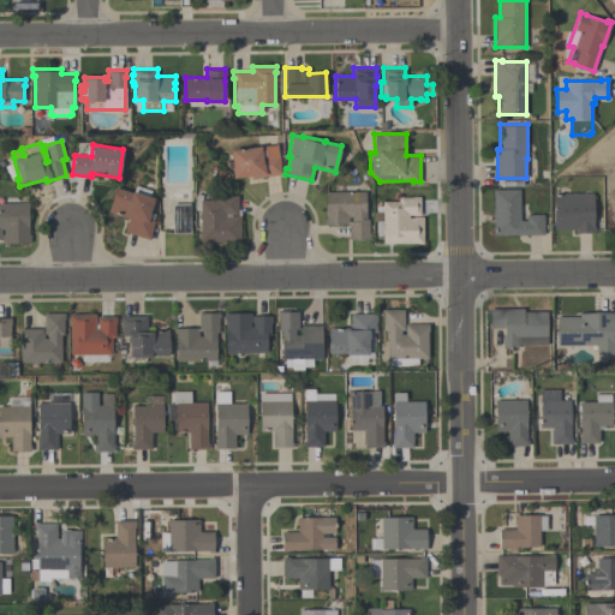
[(231,149),(261,145),(261,147),(276,144),(278,155),(279,155),(281,174),(260,177),(260,174),(233,178),(232,167),(231,149)]
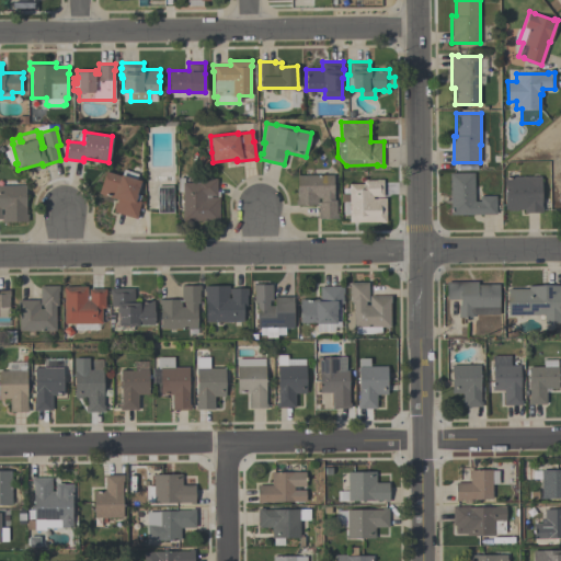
[(98,193),(105,170),(119,174),(121,173),(122,174),(123,169),(138,173),(136,178),(140,179),(139,182),(140,182),(137,194),(140,195),(138,201),(140,202),(137,213),(138,213),(136,218),(113,212),(117,198),(98,193)]
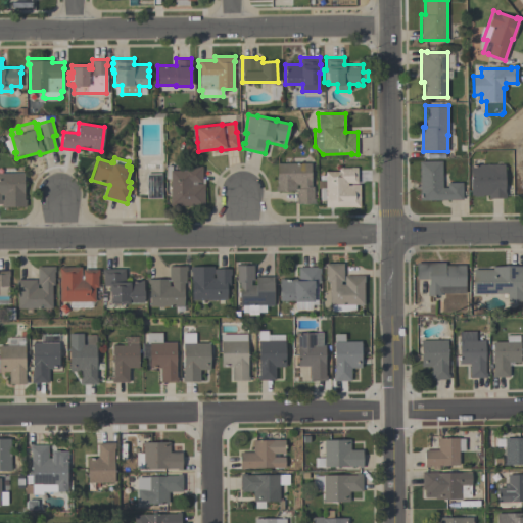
[(420,199),(420,160),(441,160),(441,187),(447,187),(447,182),(463,182),(463,199),(420,199)]
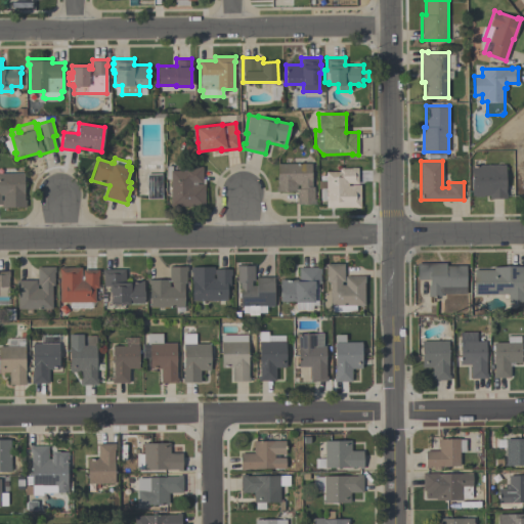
[(311,163),(311,186),(314,186),(314,204),(297,204),(297,190),(276,190),(276,186),(277,186),(277,163),(311,163)]
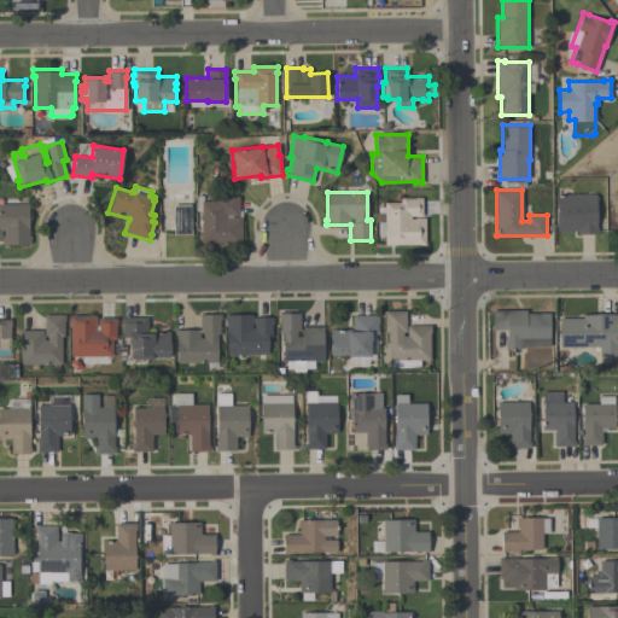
[(598,233),(577,234),(577,231),(570,231),(570,232),(560,232),(560,231),(557,231),(555,194),(595,193),(596,227),(598,227),(598,233)]
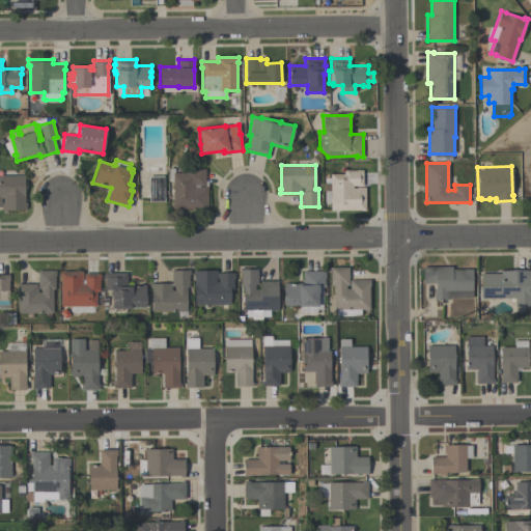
[(172,207),(172,182),(168,182),(168,167),(174,167),(174,172),(187,172),(187,169),(199,169),(199,168),(205,168),(205,185),(199,185),(199,186),(207,186),(207,210),(200,210),(200,207),(172,207)]
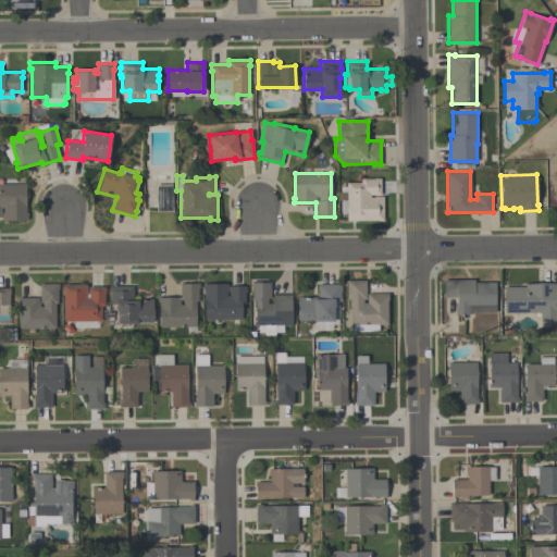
[(383,220),(378,220),(347,220),(346,213),(341,213),(341,193),(346,192),(346,182),(361,182),(360,178),(374,178),(374,177),(381,177),(381,195),(373,195),(370,195),(370,197),(374,197),(374,196),(383,196),(383,220)]
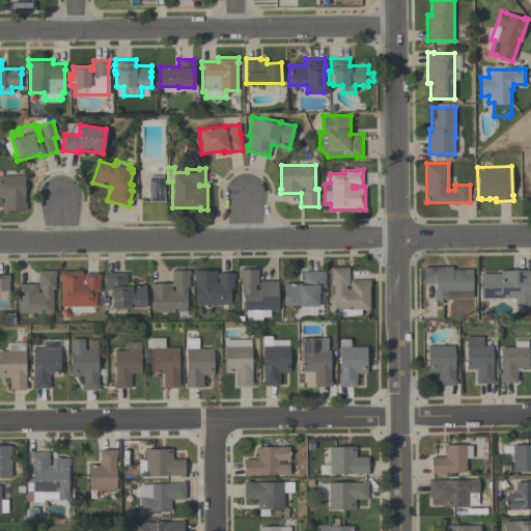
[(26,210),(1,210),(1,206),(0,206),(0,174),(24,174),(24,202),(26,202),(26,210)]
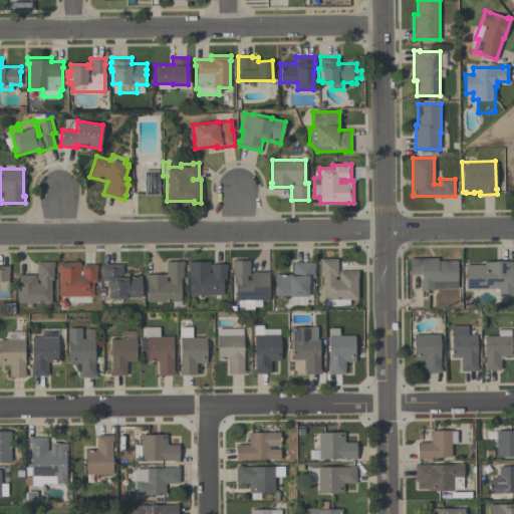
[(457,288),(432,288),(432,290),(420,290),(420,279),(421,279),(421,273),(410,273),(410,257),(437,257),(437,260),(457,260),(457,288)]
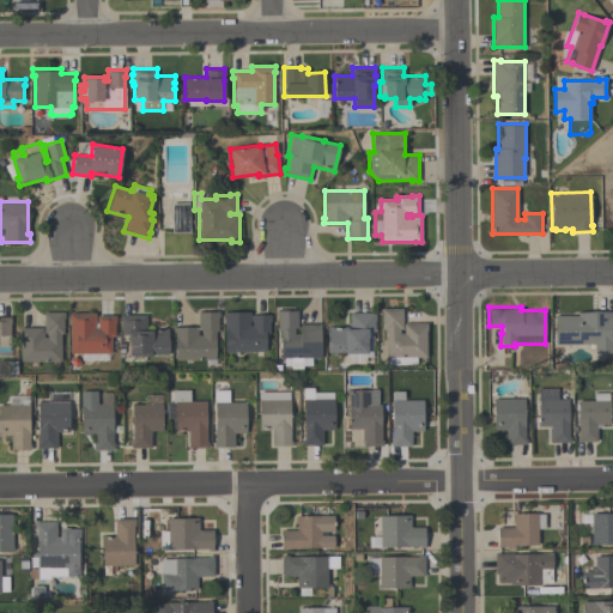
[(381,308),(402,308),(402,328),(399,328),(400,333),(404,333),(404,323),(428,322),(428,331),(426,331),(426,357),(417,357),(417,364),(388,364),(388,357),(386,357),(386,329),(382,331),(382,319),(381,308)]
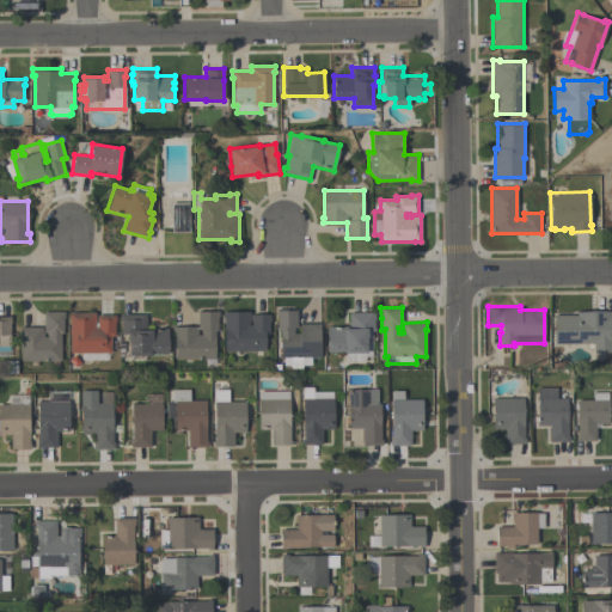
[(320,357),(311,357),(311,365),(301,365),(301,367),(291,367),(291,365),(283,365),(283,357),(281,357),(281,330),(277,330),(277,316),(276,316),(276,308),(286,308),(286,310),(297,310),(297,328),(293,328),(293,334),(299,334),(299,323),(320,323),(320,357)]
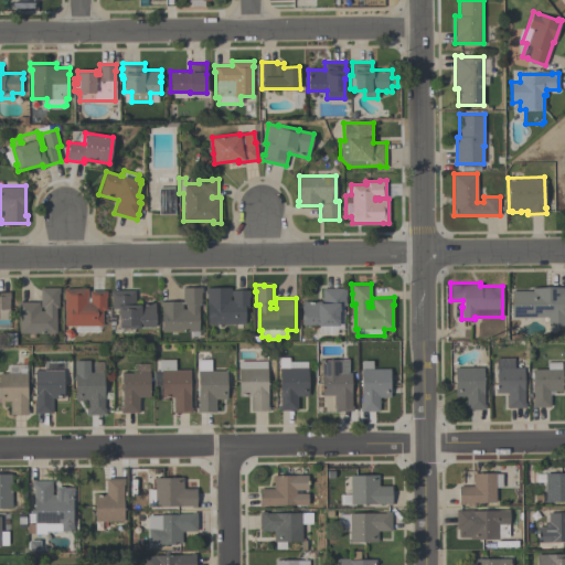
[(564,326),(547,326),(547,317),(512,317),(511,304),(512,290),(532,290),(532,287),(548,286),(563,287),(563,292),(562,292),(562,313),(564,313),(564,326)]
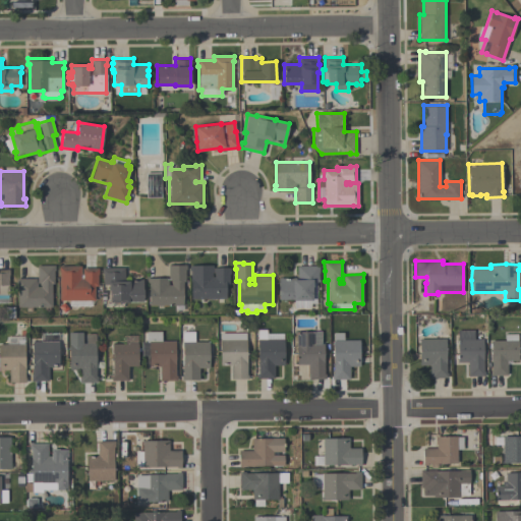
[(16,278),(36,278),(36,286),(40,286),(40,283),(37,283),(37,265),(54,265),(54,270),(53,270),(53,283),(52,283),(52,306),(17,306),(17,284),(16,284),(16,278)]
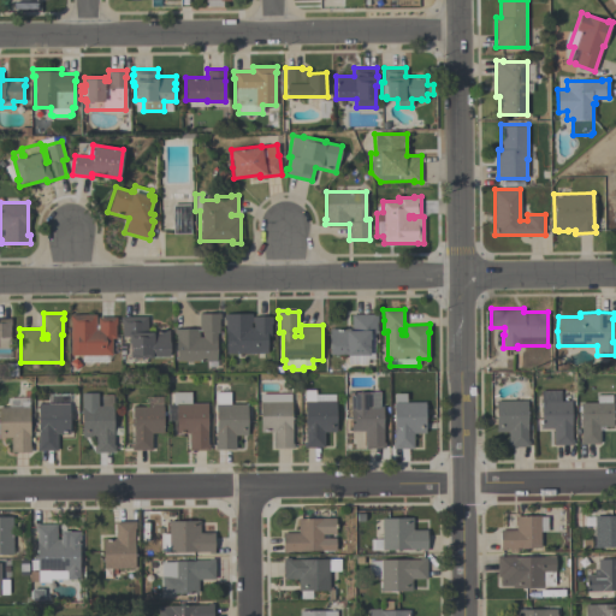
[(220,313),(220,318),(219,318),(219,332),(217,332),(215,366),(206,366),(206,361),(176,360),(176,335),(175,333),(175,329),(199,329),(199,313),(220,313)]
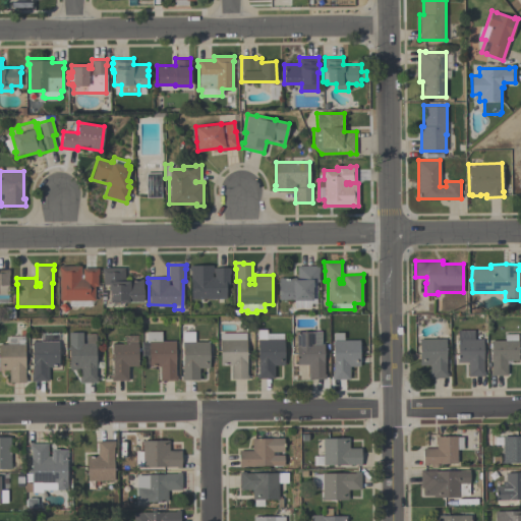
[(226,298),(191,298),(191,280),(190,280),(190,270),(188,270),(188,265),(213,265),(213,267),(230,267),(230,274),(229,274),(229,284),(226,284),(226,298)]
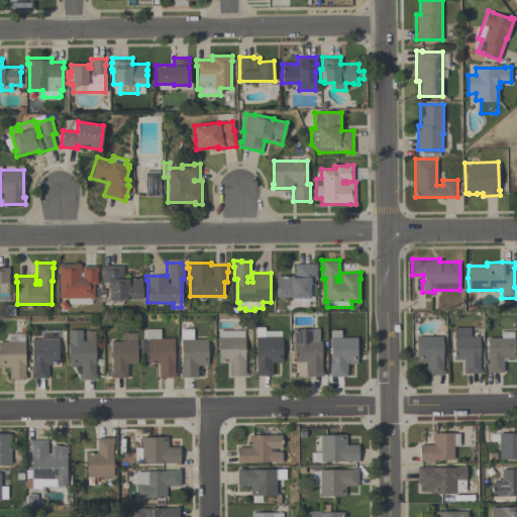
[(97,266),(97,271),(96,271),(96,284),(94,284),(94,297),(59,297),(59,269),(58,269),(58,264),(80,264),(80,272),(81,272),(81,266),(97,266)]
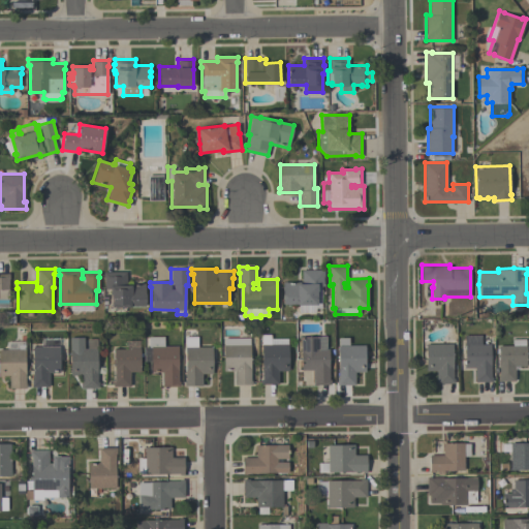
[(323,270),(323,276),(323,286),(321,286),(321,309),(315,309),(316,312),(298,312),(298,304),(283,304),(282,282),(302,281),(302,270),(323,270)]
